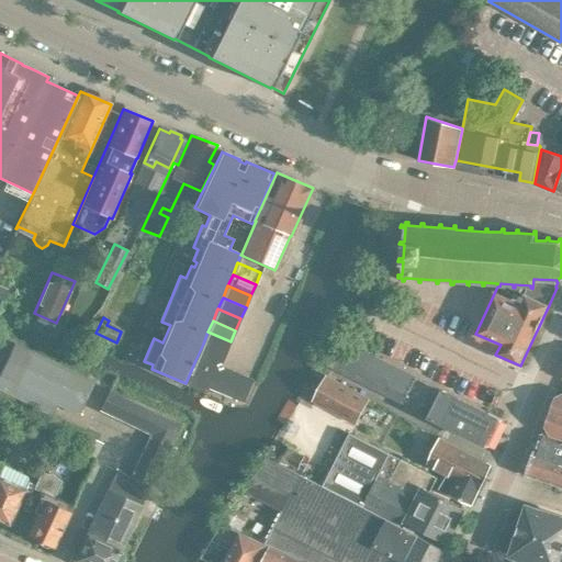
[(136,332),(131,343),(141,347),(146,335),(136,332)]
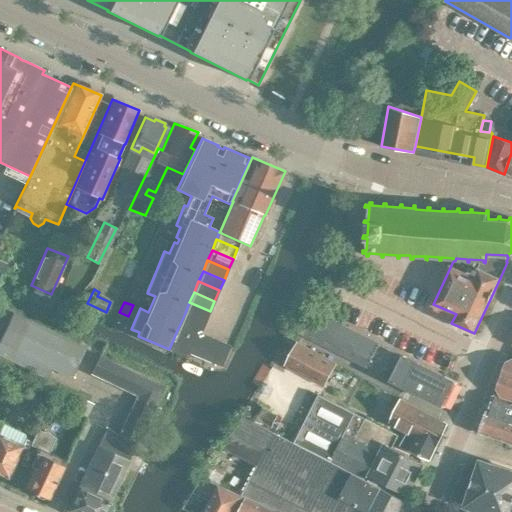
[(210,311),(189,302),(185,313),(205,322),(210,311)]
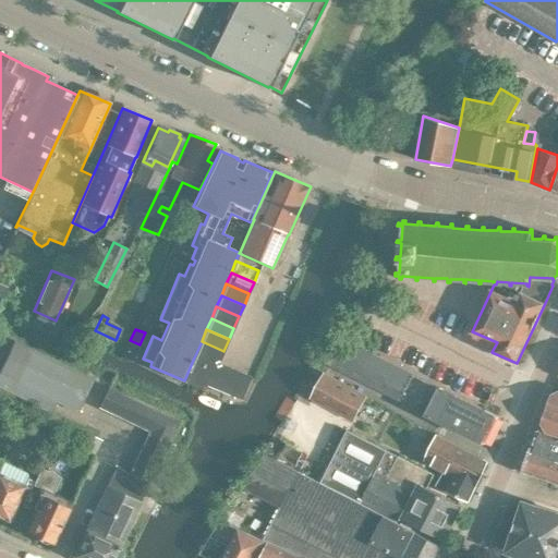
[(498,416),(338,336),(324,363),(484,444),(498,416)]
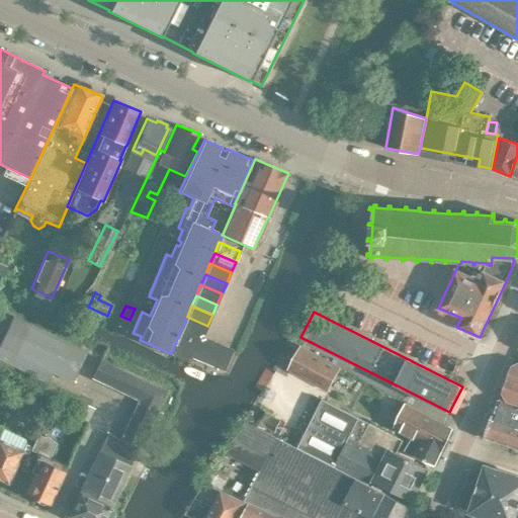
[(0,342),(0,358),(46,380),(50,370),(72,381),(86,352),(13,317),(0,342)]
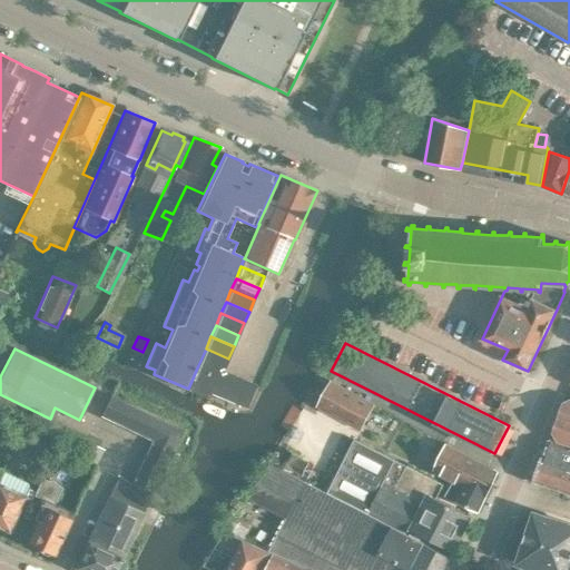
[(228,359),(206,349),(200,361),(224,370),(228,359)]
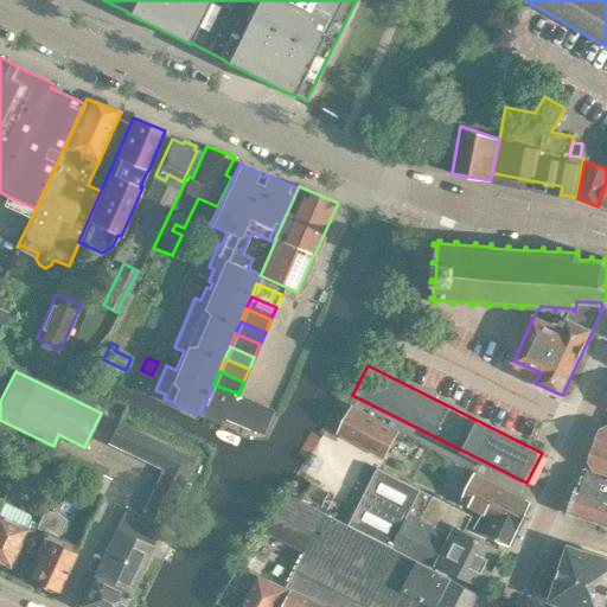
[(228,420),(238,394),(213,384),(211,389),(212,389),(200,416),(219,423),(223,417),(228,420)]
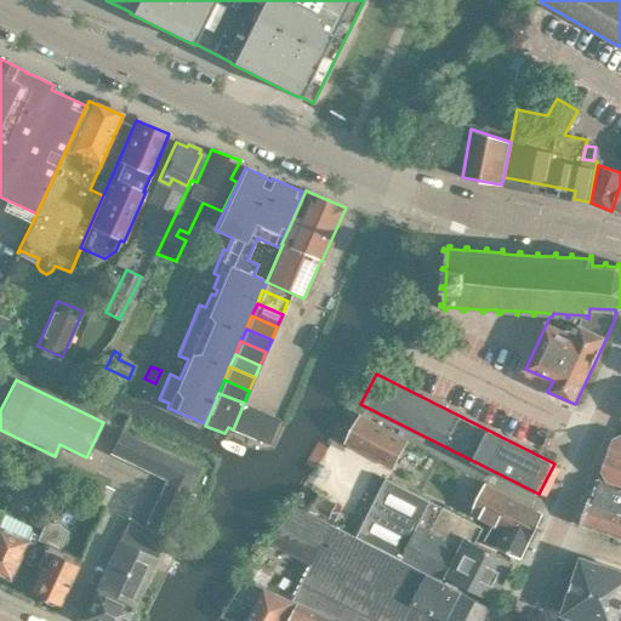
[(233,429),(244,434),(255,409),(244,403),(233,429)]
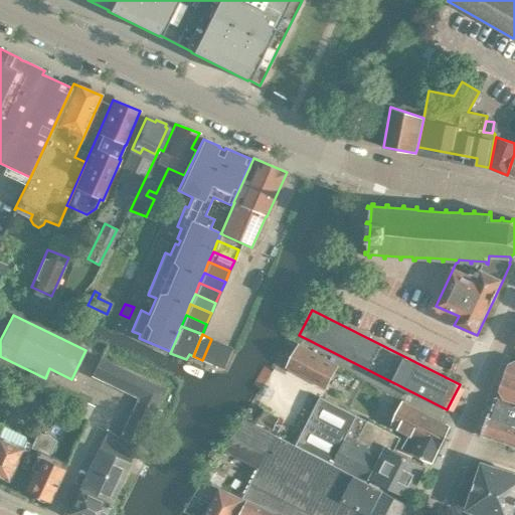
[(202,360),(212,364),(221,343),(211,339),(202,360)]
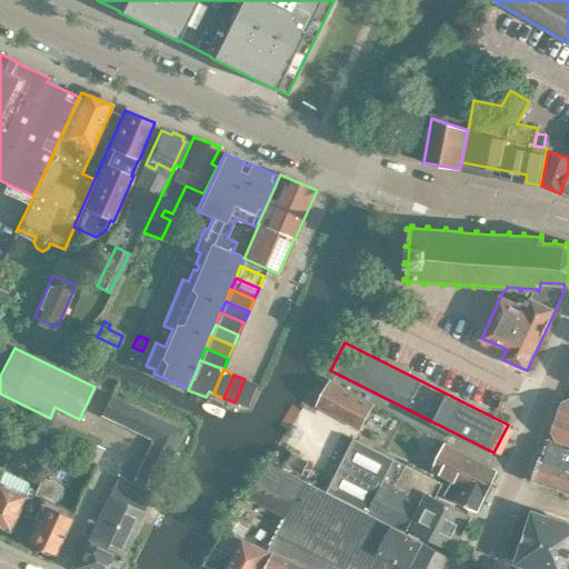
[(310,401),(317,406),(361,430),(376,405),(323,376),(318,385),(326,389),(320,400),(312,397),(310,401)]
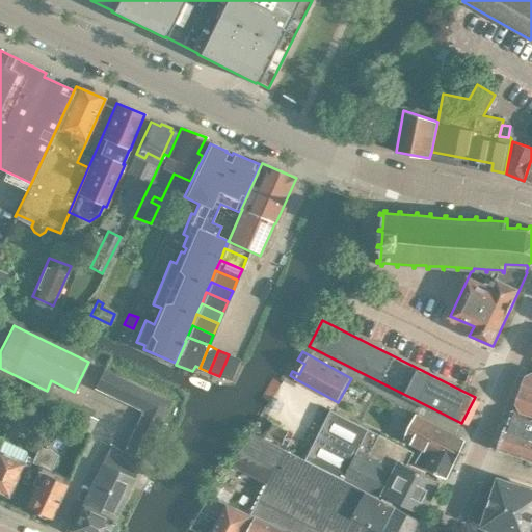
[(229,354),(219,376),(230,380),(239,358),(229,354)]
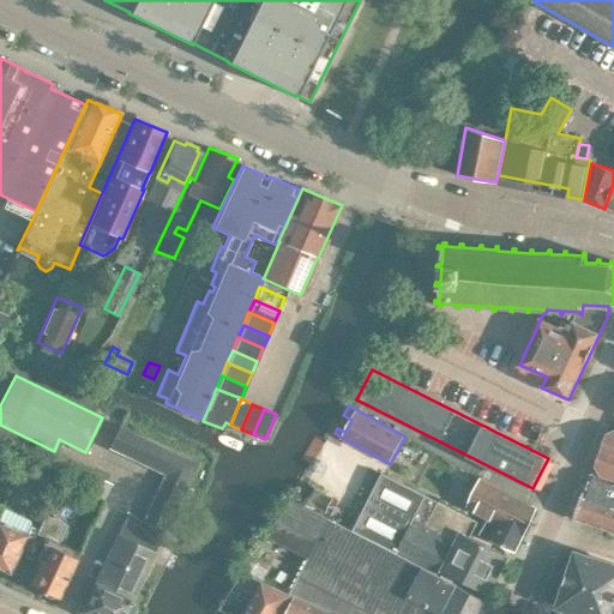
[(108,447),(163,475),(143,517),(166,528),(197,463),(119,426),(108,447)]
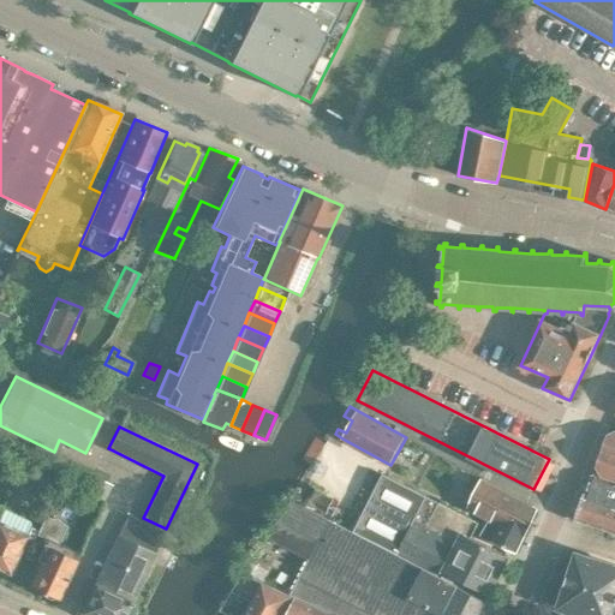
[(595,473),(614,479),(614,429),(608,434),(596,466),(599,475),(595,472),(595,473)]
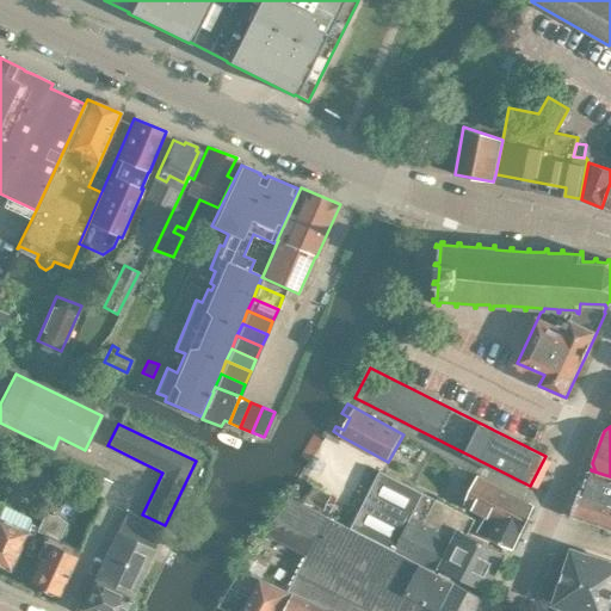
[(475,520),(381,470),(351,526),(394,550),(432,571),(436,565),(485,590),(504,551),(468,535),(475,520)]
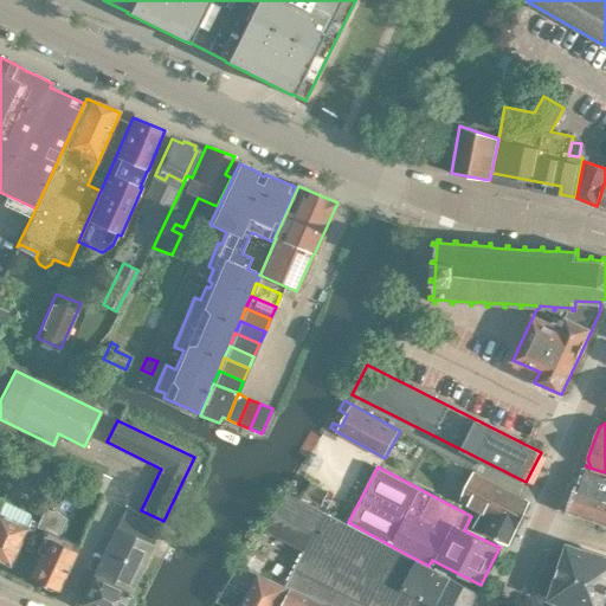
[(605,474),(586,468),(582,469),(577,485),(575,485),(566,513),(605,526),(605,474)]
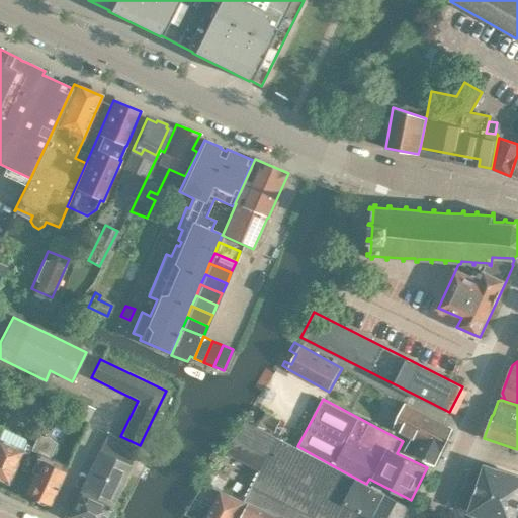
[(74,416),(87,422),(93,409),(80,403),(74,416)]
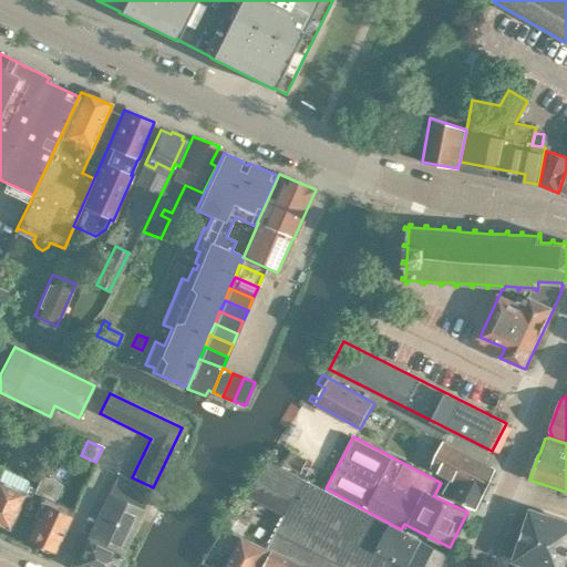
[(442,494),(460,503),(475,509),(495,468),(485,464),(444,441),(431,467),(452,478),(442,494)]
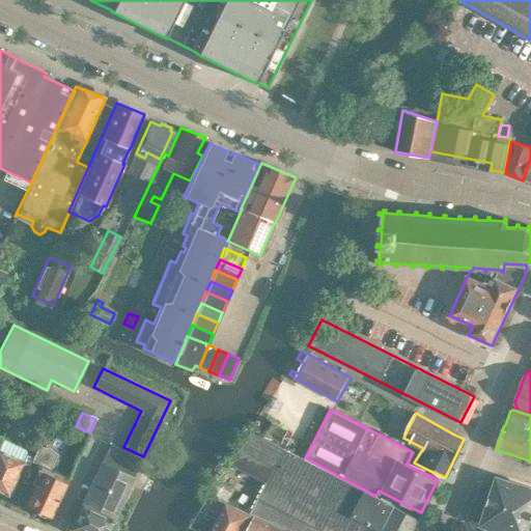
[(259,432),(272,440),(273,437),(281,442),(287,431),(279,426),(280,424),(268,418),(259,432)]
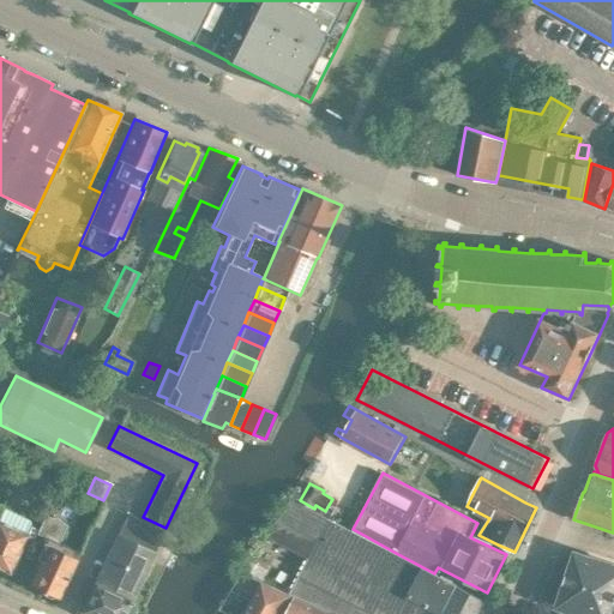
[(306,561),(289,591),(336,613),(479,613),(485,602),(486,600),(434,573),(396,553),(329,518),(329,519),(292,499),(268,536),(306,561)]
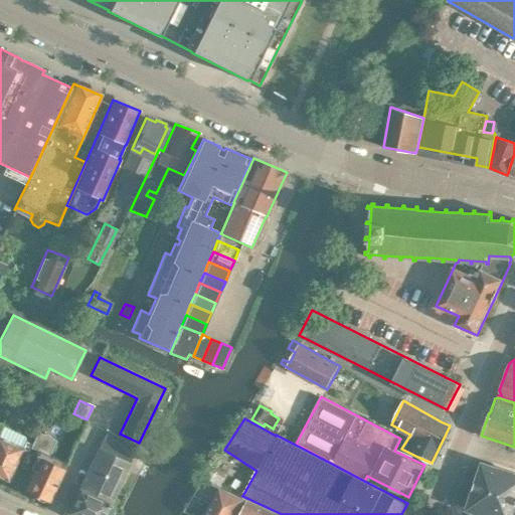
[(2,425),(0,430),(0,476),(7,480),(26,441),(24,437),(2,425)]
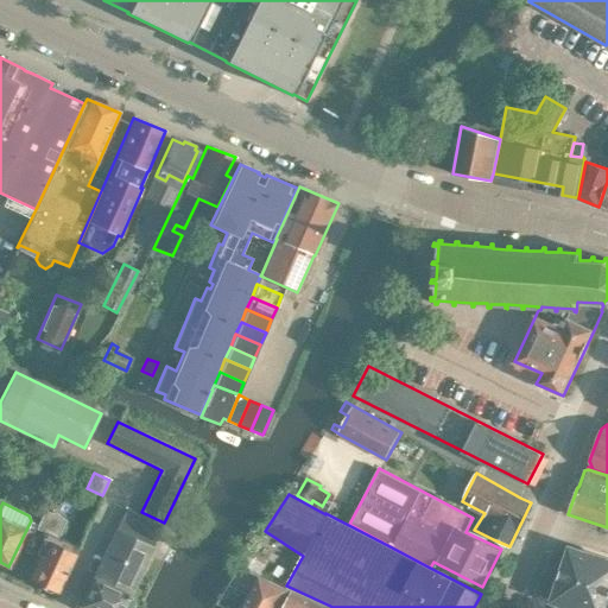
[(44,539),(43,539),(37,552),(42,555),(30,577),(40,583),(43,588),(50,591),(55,590),(58,591),(75,555),(52,543),(55,537),(57,538),(67,519),(62,518),(63,515),(51,511),(51,512),(45,510),(36,529),(46,533),(44,539)]
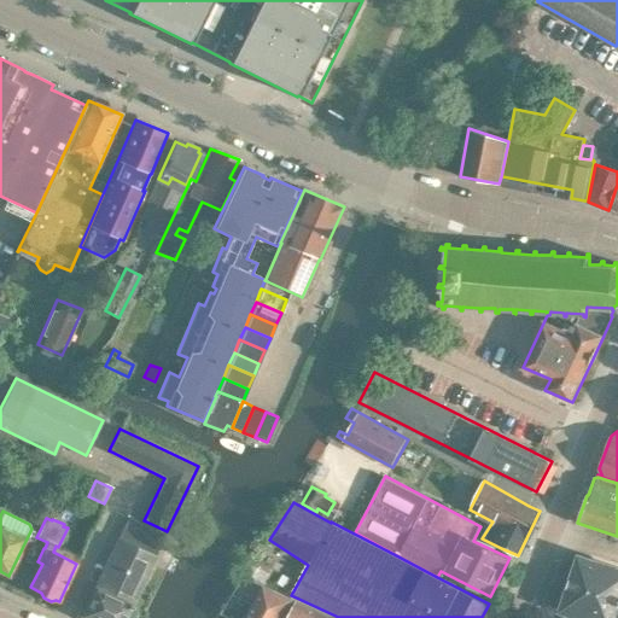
[(128,518),(118,538),(81,616),(86,617),(124,617),(164,535),(128,518)]
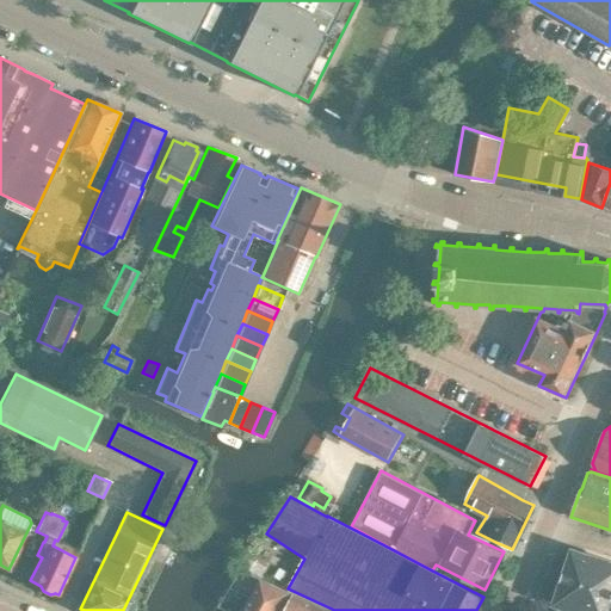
[(554,605),(572,610),(608,610),(610,605),(610,561),(573,548),(554,605)]
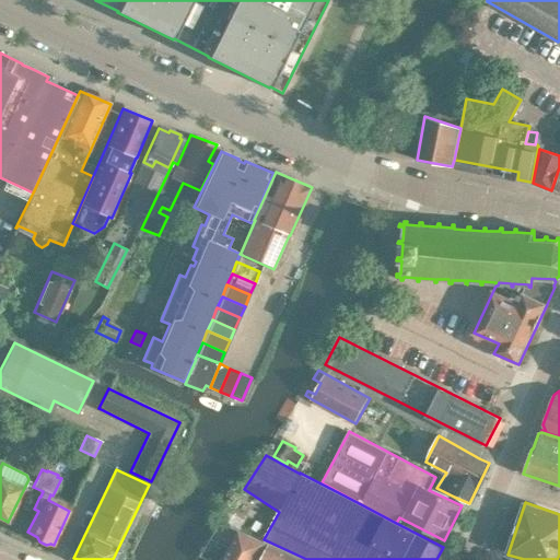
[(304,559),(221,520),(200,556),(209,559),(304,559)]
